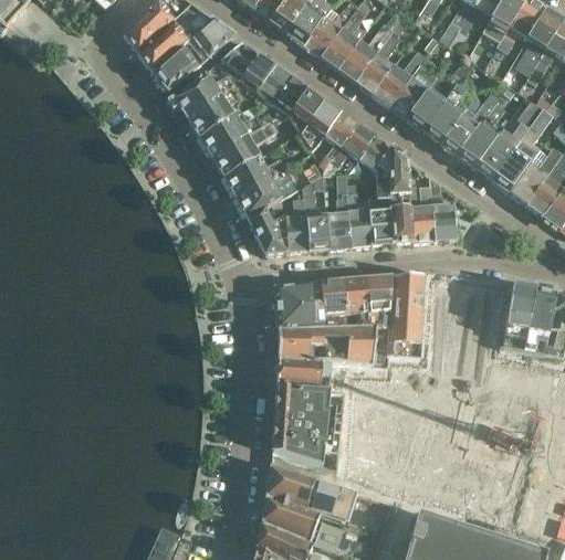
[(0,0),(0,30),(2,32),(19,14),(21,17),(28,9),(25,8),(28,4),(23,0),(0,0)]
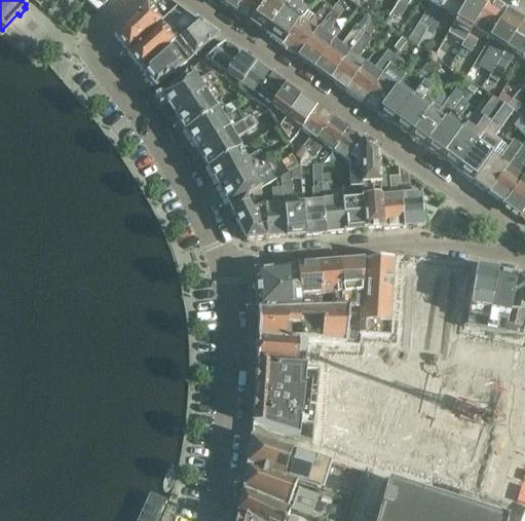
[(148,0),(147,1),(116,31),(128,48),(161,20),(163,23),(167,17),(164,14),(176,2),(173,0),(148,0)]
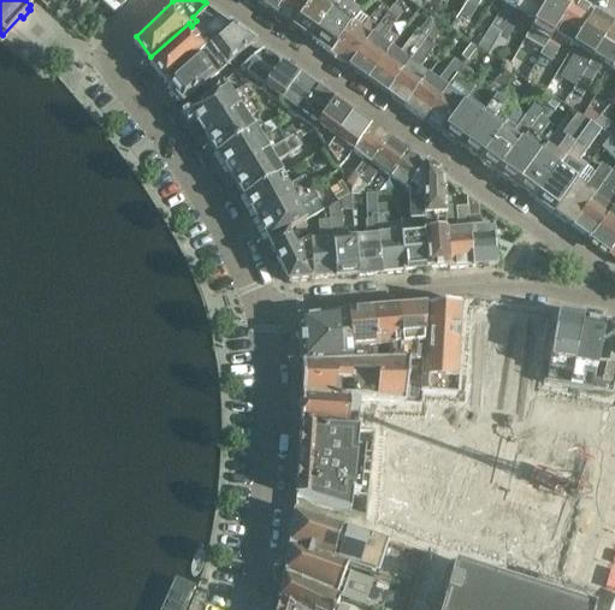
[(281,0),(276,7),(294,21),(308,0),(281,0)]
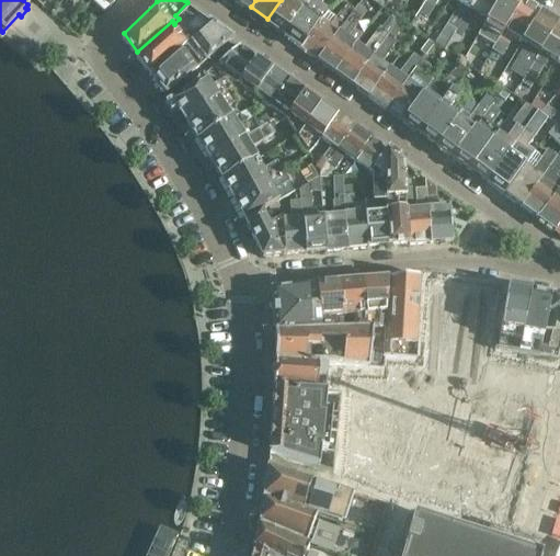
[(281,0),(267,19),(285,32),(308,0),(281,0)]
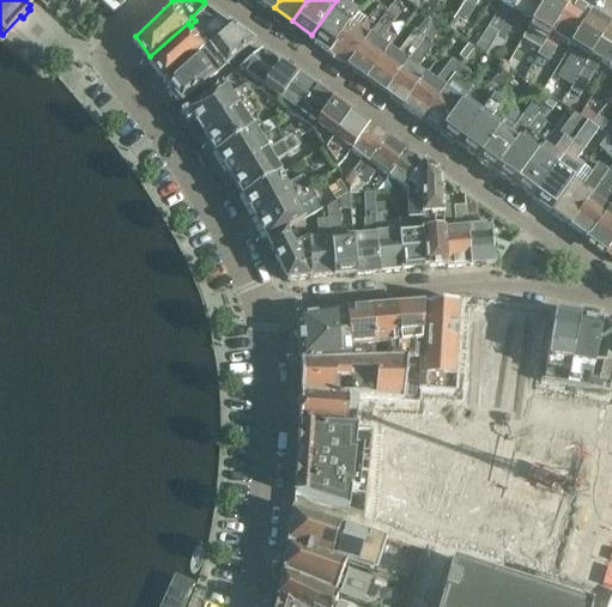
[(337,0),(311,35),(331,49),(353,16),(358,7),(361,4),(356,0),(337,0)]
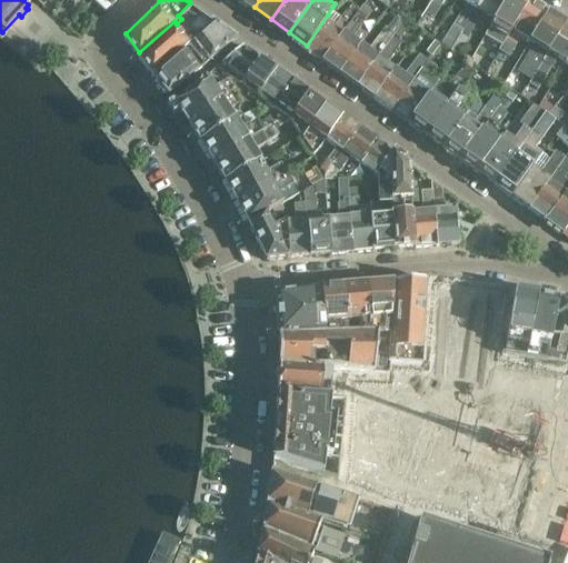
[(328,14),(307,46),(324,57),(361,4),(356,0),(351,0),(342,13),(332,7),(328,14)]
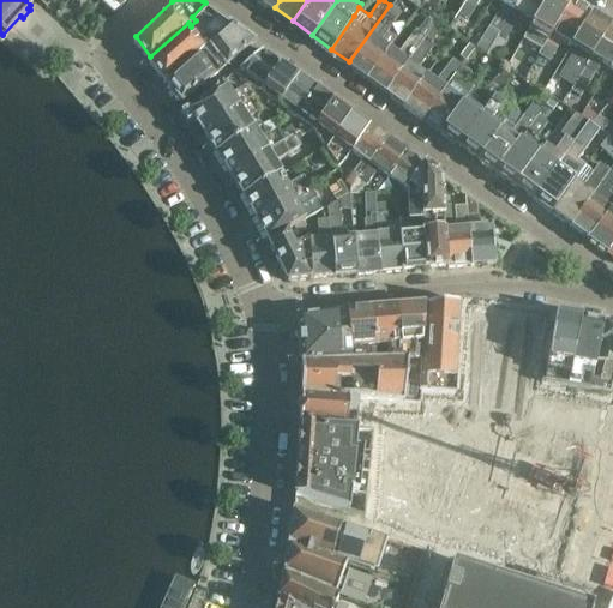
[(392,0),(390,5),(349,61),(367,74),(390,43),(396,34),(388,28),(408,0),(392,0)]
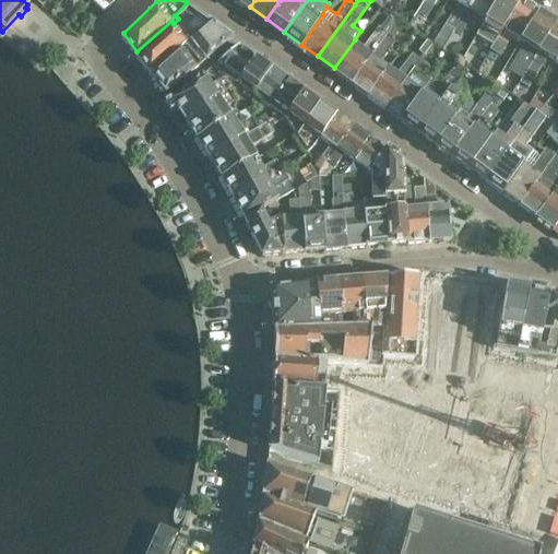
[(423,0),(415,12),(417,13),(418,11),(425,15),(435,0),(423,0)]
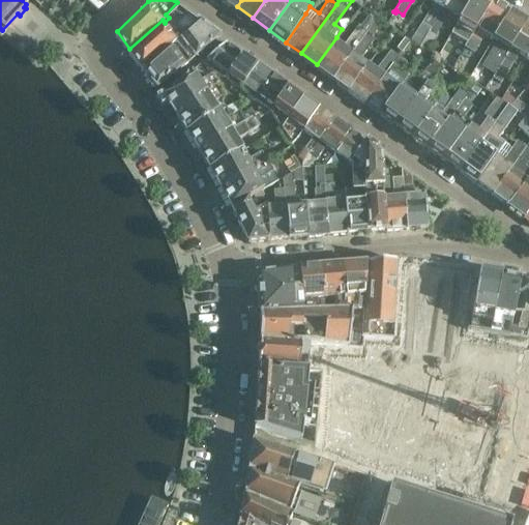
[(446,0),(427,32),(420,42),(428,47),(442,22),(444,20),(453,25),(461,15),(470,0),(446,0)]
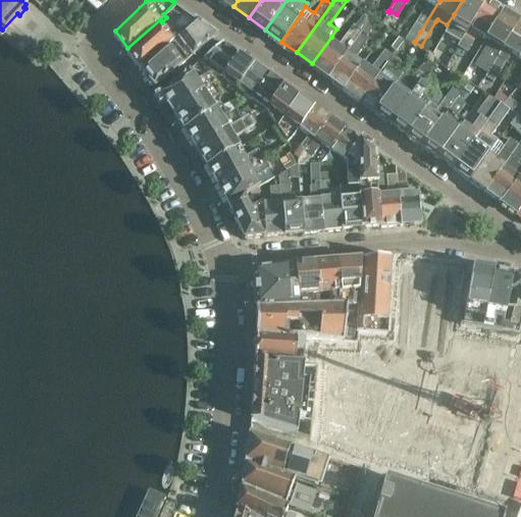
[(427,0),(416,17),(418,19),(416,23),(416,26),(416,29),(420,32),(439,0),(427,0)]
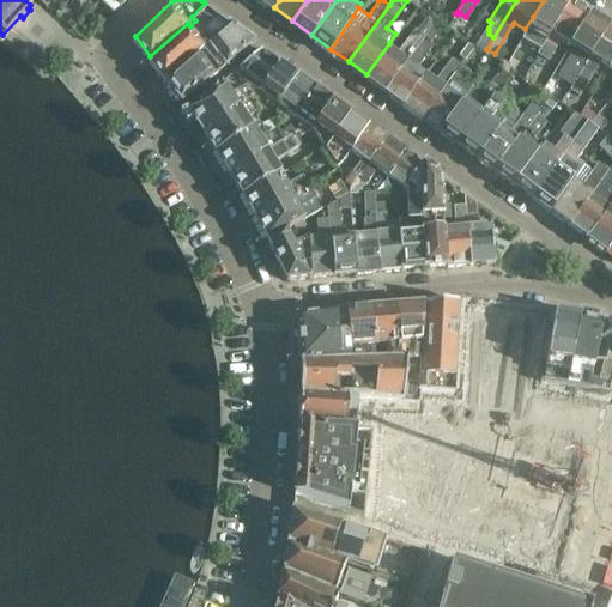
[(525,29),(520,37),(539,49),(552,29),(570,0),(544,0),(533,17),(525,29)]
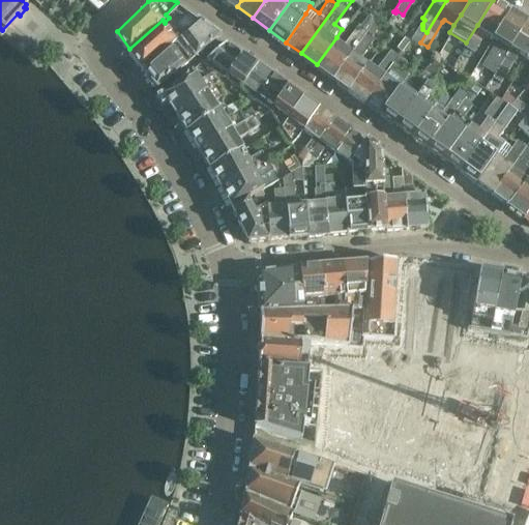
[(477,25),(466,42),(474,48),(485,30),(494,35),(510,6),(500,0),(493,0),(477,25)]
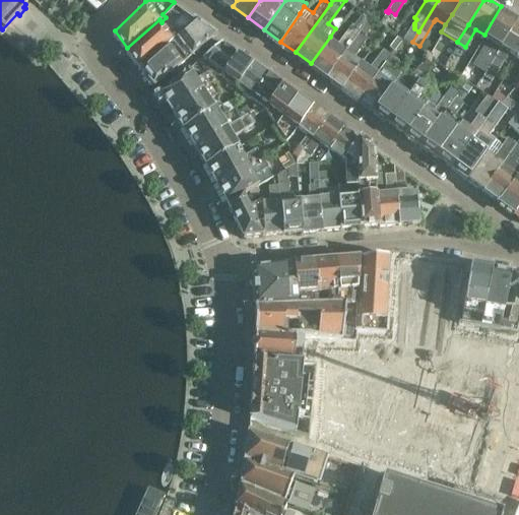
[(166,17),(161,22),(174,37),(177,34),(177,33),(194,17),(174,2),(163,14),(166,17)]
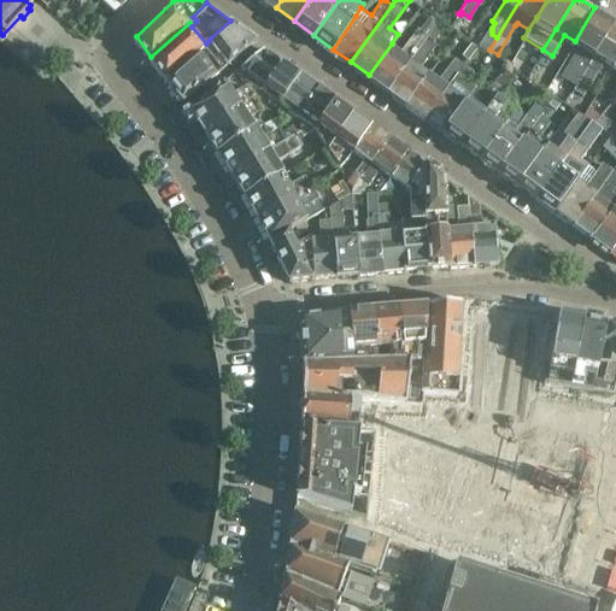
[(580,43),(562,71),(573,80),(614,19),(594,7),(575,41),(580,43)]
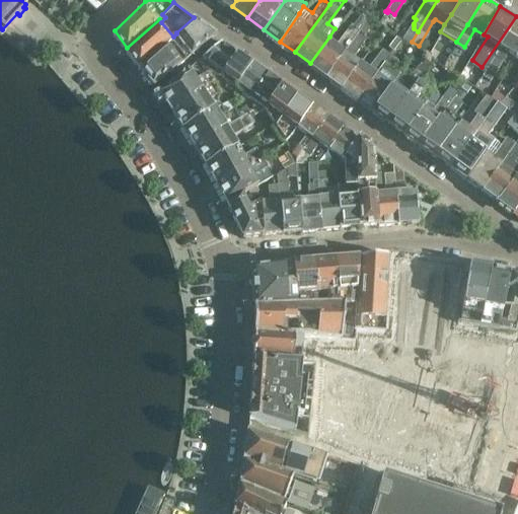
[(361,11),(353,22),(360,27),(364,21),(367,18),(368,16),(361,11)]
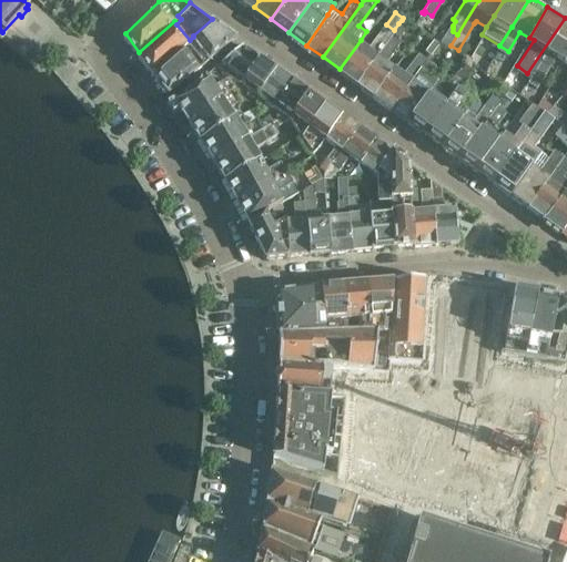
[(566,18),(565,18),(527,73),(532,75),(528,79),(538,84),(557,54),(564,58),(566,52),(566,18)]
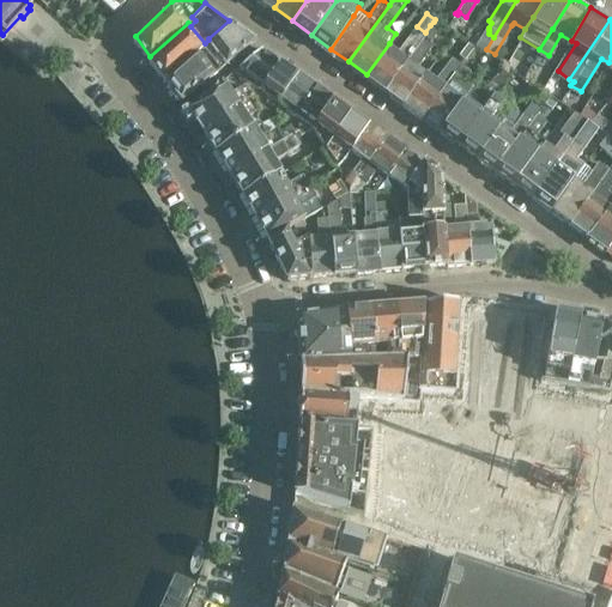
[(208,38),(208,40),(226,61),(254,38),(229,20),(208,38)]
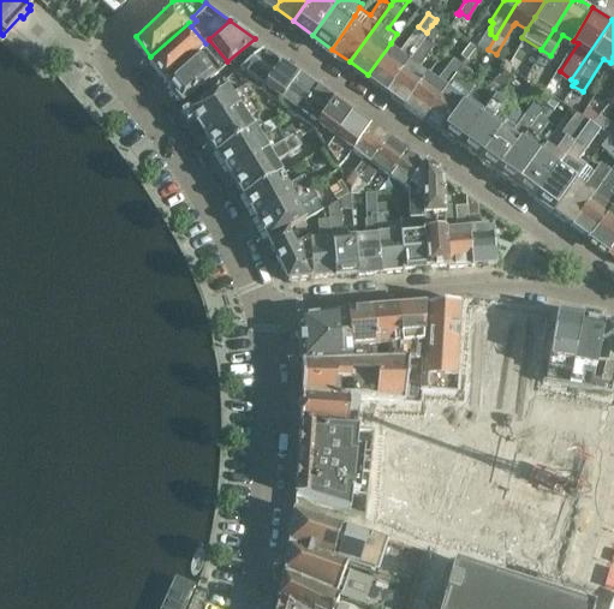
[(189,23),(150,57),(166,77),(200,49),(206,43),(191,27),(189,23)]
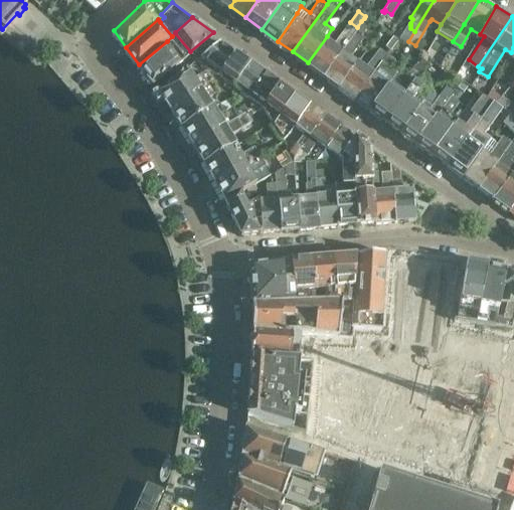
[(327,36),(308,62),(323,73),(357,27),(350,22),(349,21),(334,41),(327,36)]
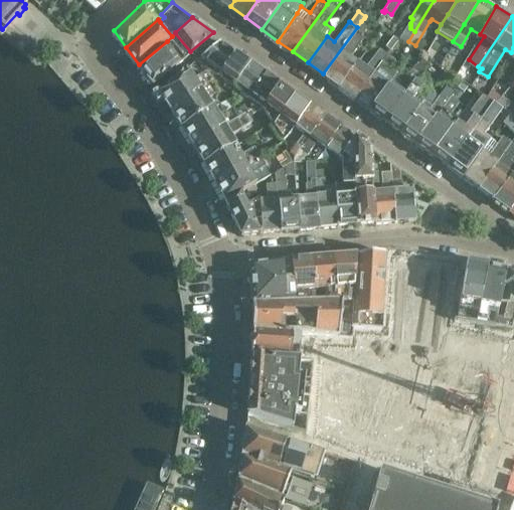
[(357,27),(323,73),(339,86),(358,58),(350,53),(364,33),(362,32),(366,25),(361,21),(357,27)]
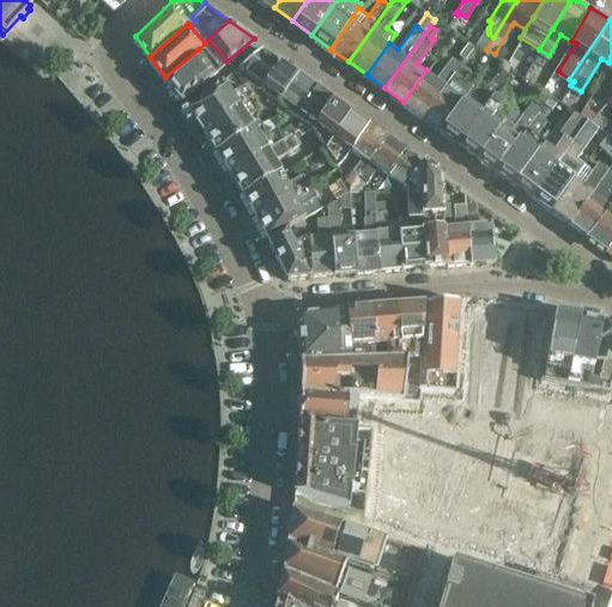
[(459,50),(466,55),(476,42),(468,37),(459,50)]
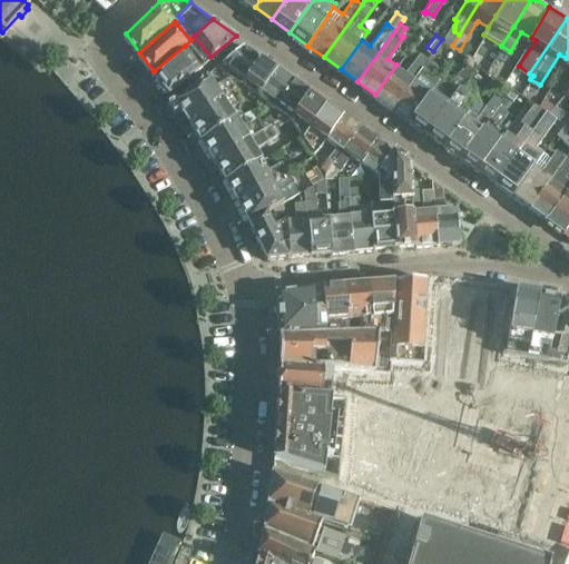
[(442,40),(431,57),(438,61),(450,46),(449,45),(442,40)]
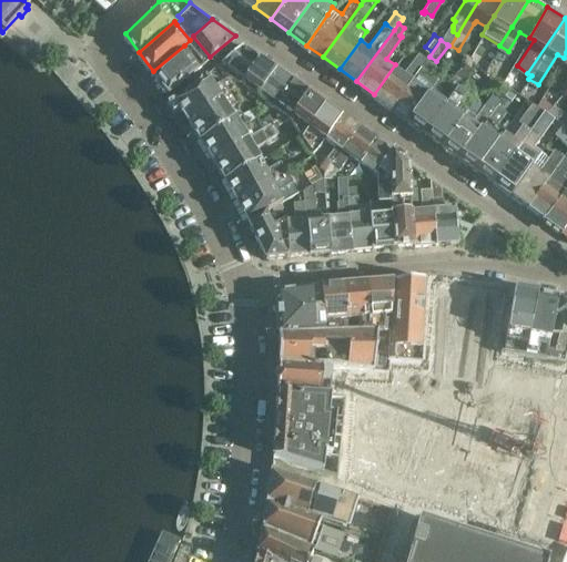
[(243,41),(221,60),(218,62),(242,79),(244,75),(261,53),(243,41)]
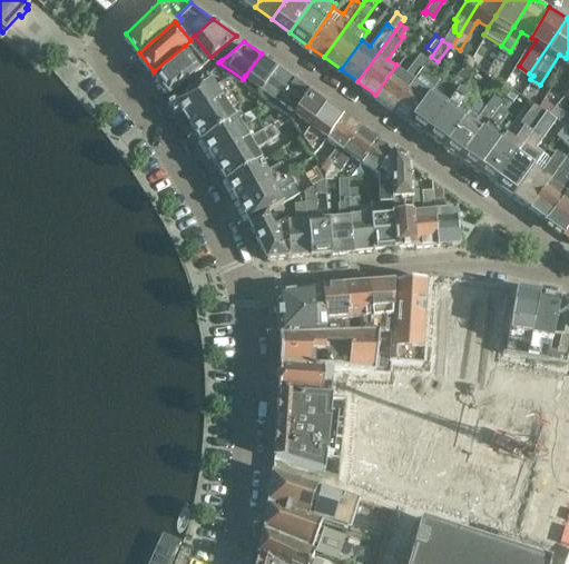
[(185,46),(154,71),(169,91),(200,66),(185,46)]
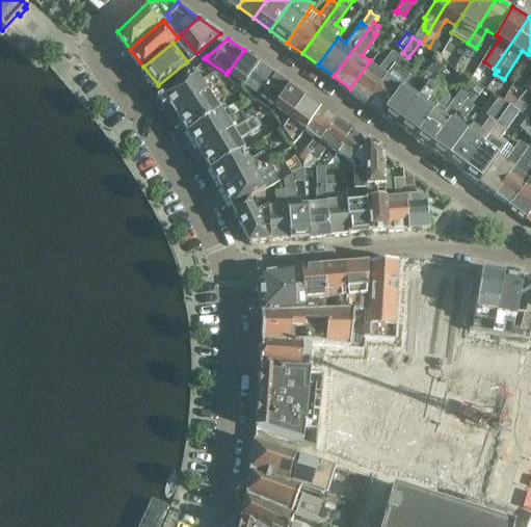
[(370,60),(350,88),(366,100),(402,53),(393,47),(378,66),(370,60)]
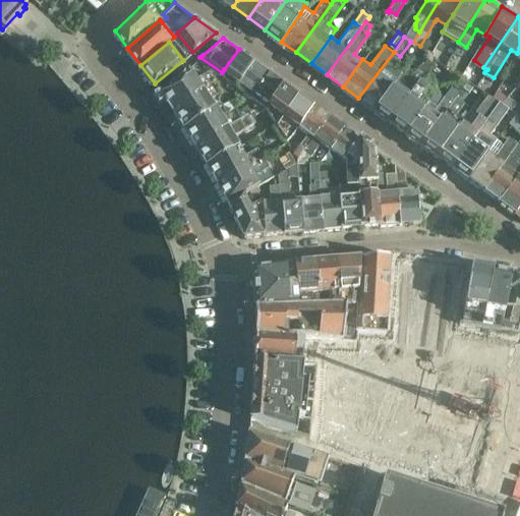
[(224,69),(222,72),(228,77),(233,81),(237,83),(239,80),(254,60),(239,49),(224,69)]
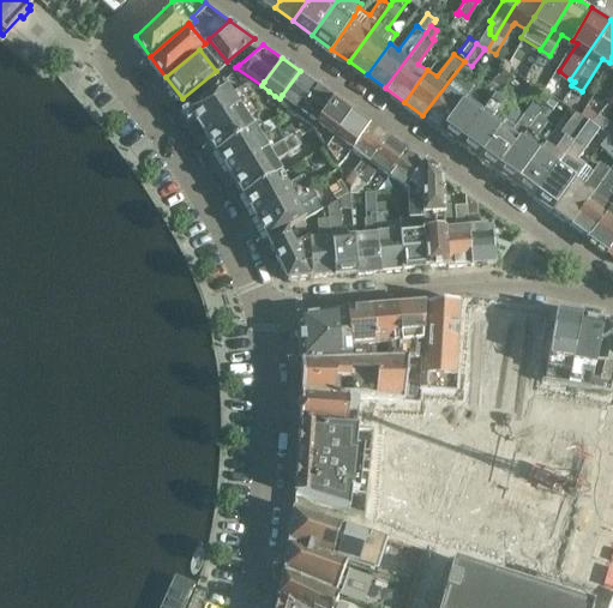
[(448,84),(422,115),(442,128),(466,97),(475,84),(466,76),(472,67),(464,61),(448,84)]
